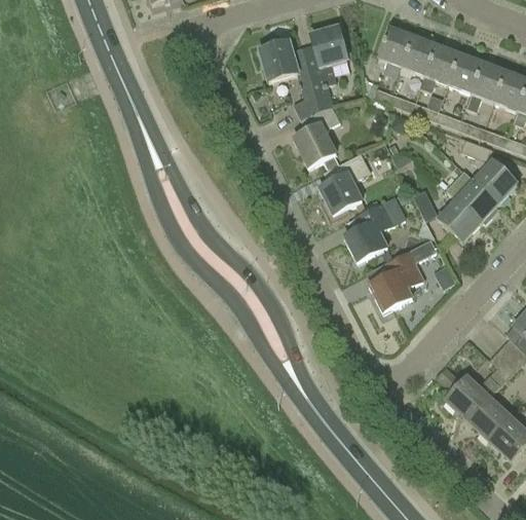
[(347,59),(338,27),(310,34),(318,62),(307,65),(306,65),(318,110),(333,106),(334,106),(328,85),(337,83),(331,64),(347,59)]
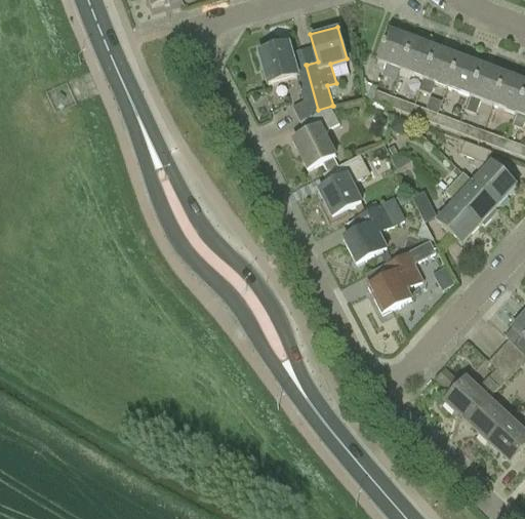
[(390,27),(377,58),(401,68),(413,36),(390,27)]
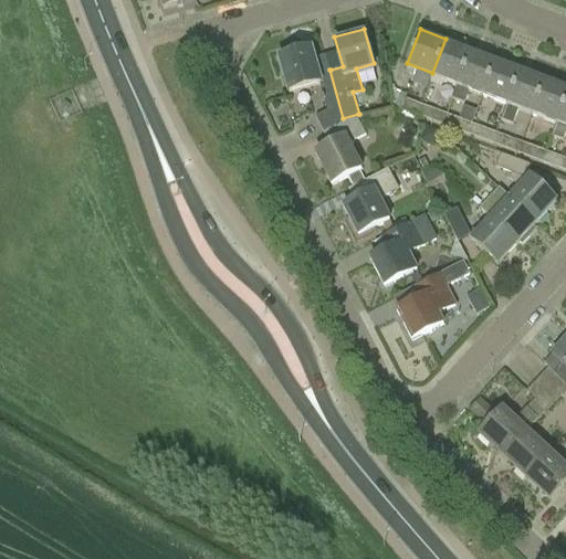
[(446,39),(432,73),(457,82),(458,83),(471,48),(446,39)]
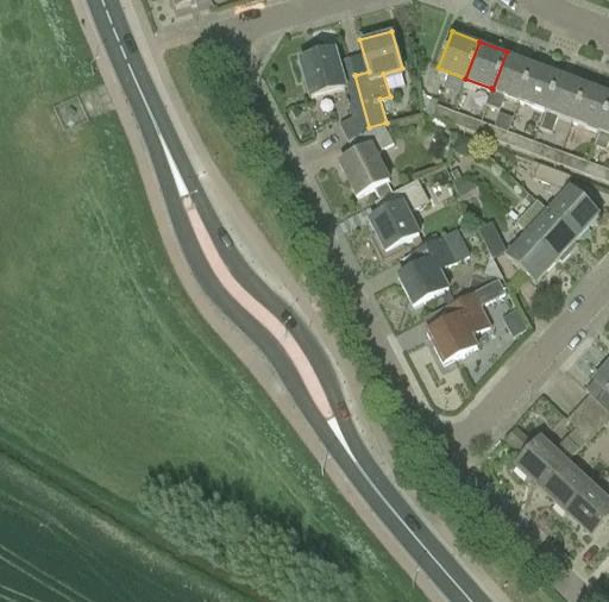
[(369,127),(355,75),(353,70),(350,56),(338,60),(334,48),(300,57),(311,94),(344,85),(352,114),(339,121),(349,138),(369,127)]
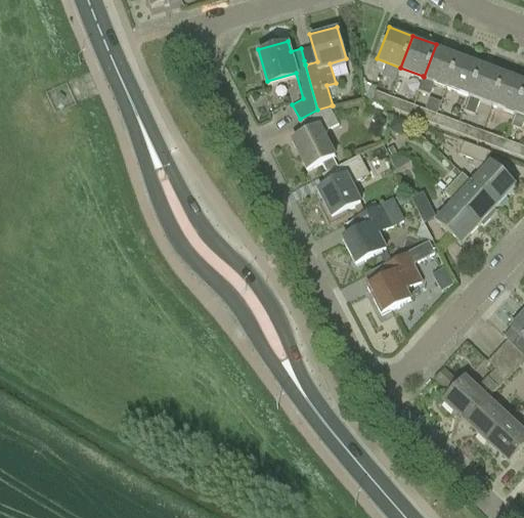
[(446,85),(459,53),(436,44),(424,77),(423,76),(418,88),(430,92),(434,81),(446,85)]
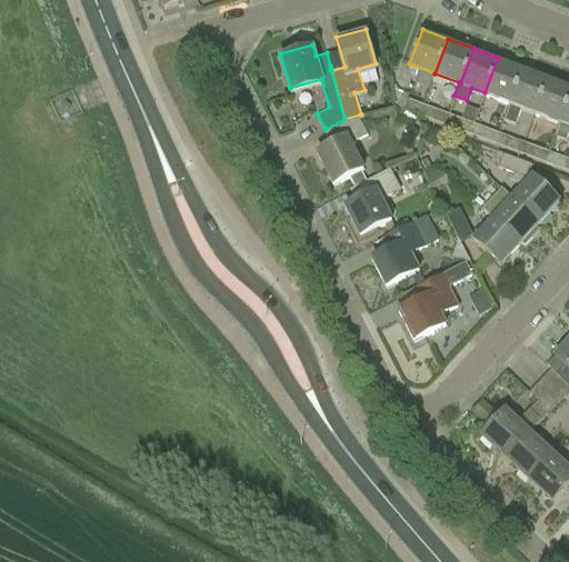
[(498,58),(485,92),(509,101),(510,101),(523,67),(498,58)]
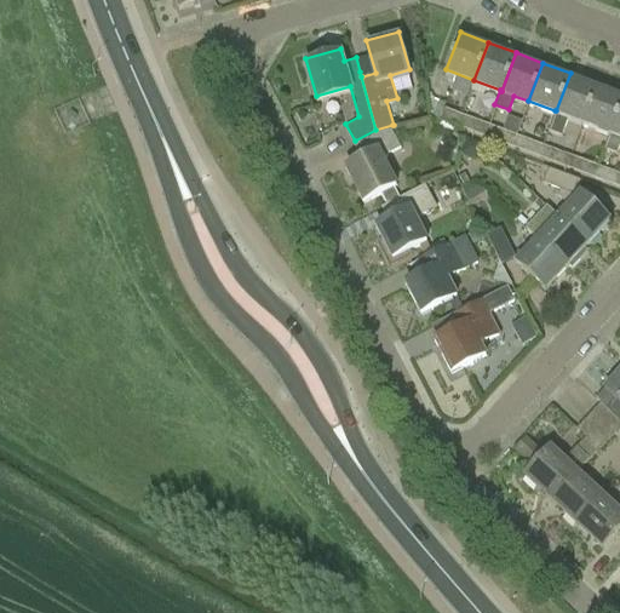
[(583,121),(597,84),(570,73),(556,110),(555,110),(549,127),(562,132),(568,115),(583,121)]
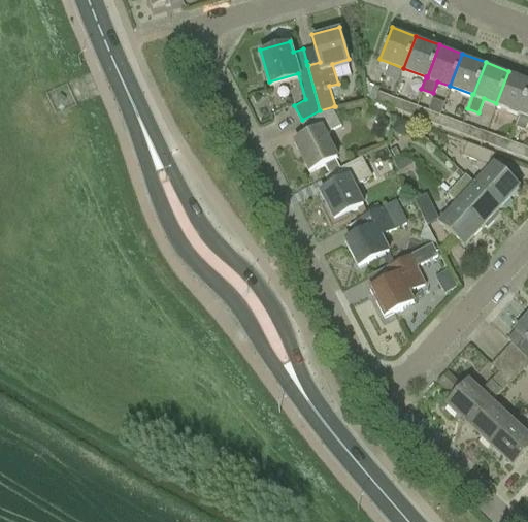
[(527,77),(508,71),(496,103),(519,111),(520,111),(527,90),(527,77)]
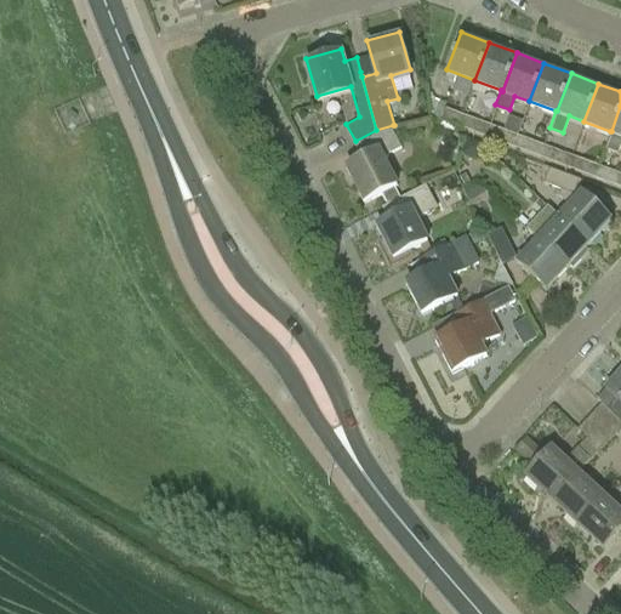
[(456,121),(457,123),(459,123),(463,112),(445,104),(446,100),(431,94),(432,118),(454,128),(456,121)]
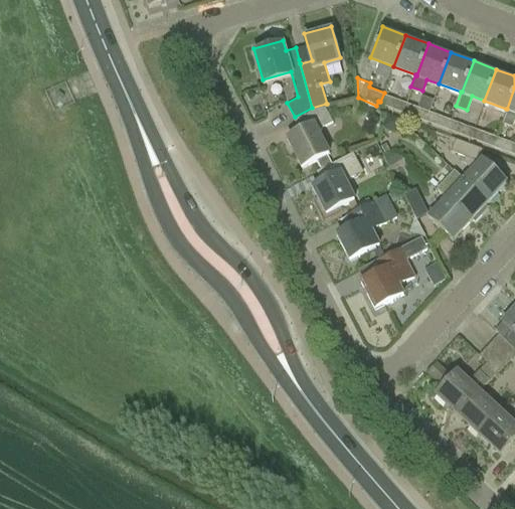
[(514,88),(507,109),(506,109),(502,120),(513,124),(514,118),(514,88)]
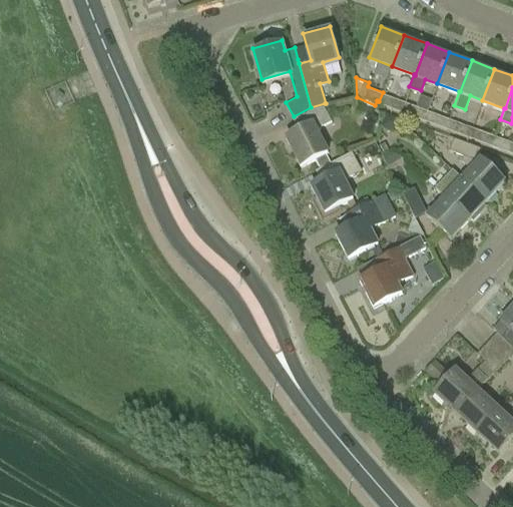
[(383,92),(379,101),(402,110),(405,100),(383,92)]
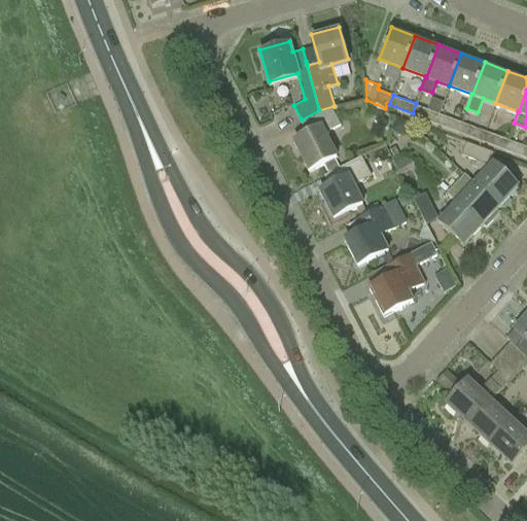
[(416,103),(413,113),(435,122),(440,112),(416,103)]
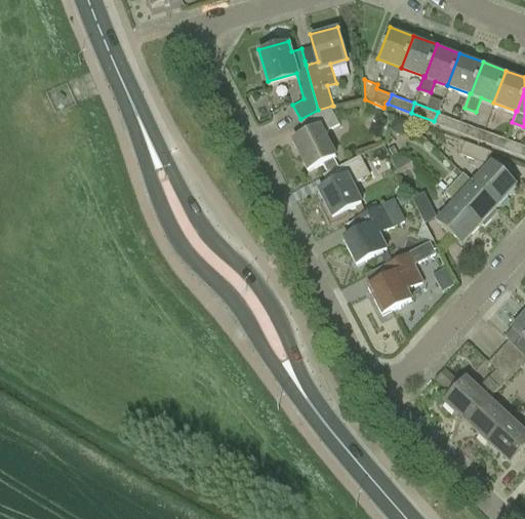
[(308,168),(336,154),(323,130),(339,121),(332,106),(318,110),(300,119),(307,131),(292,138),(308,168)]
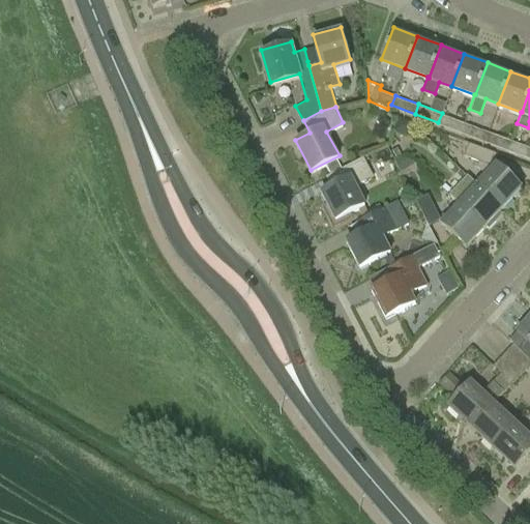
[(442,113),(438,122),(462,132),(465,121),(442,113)]
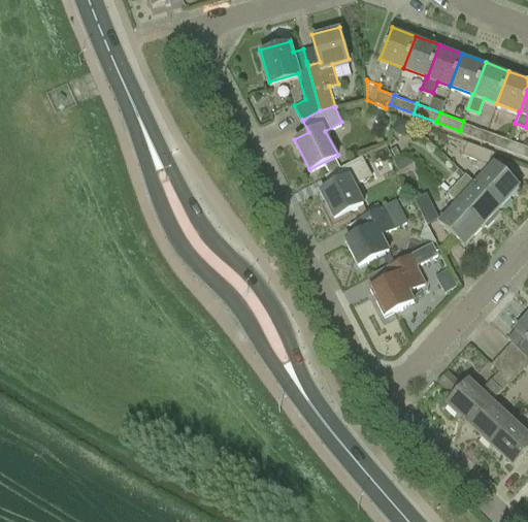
[(400,131),(407,128),(411,121),(398,115),(393,127),(400,131)]
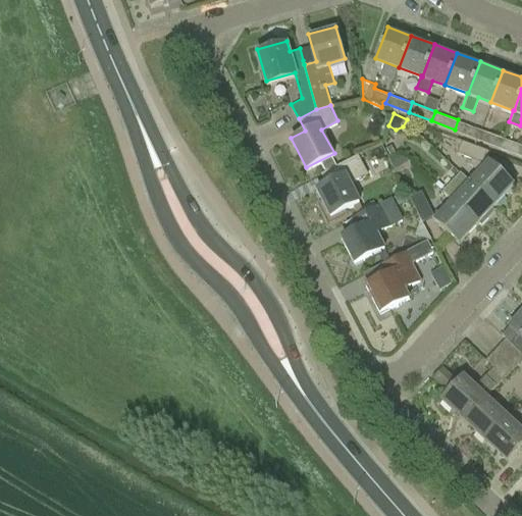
[(378,126),(383,123),(383,118),(378,115),(373,118),(373,123),(378,126)]
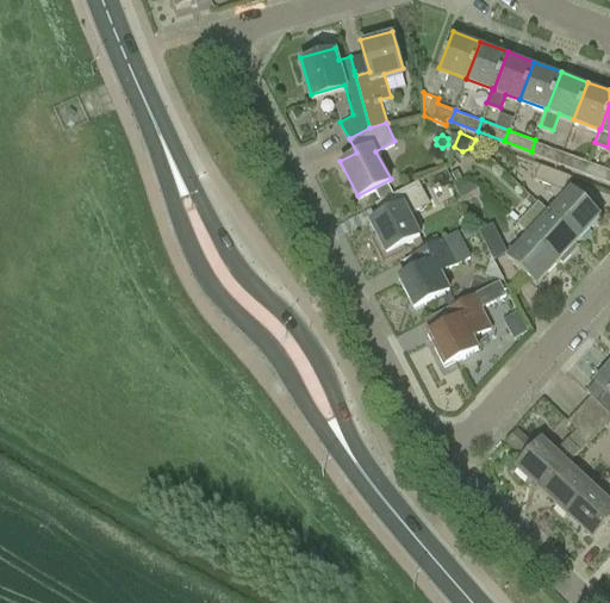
[(535,140),(531,151),(558,161),(562,149),(535,140)]
